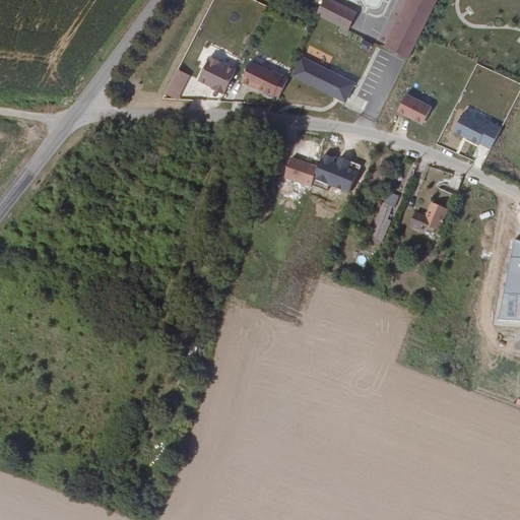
[(331,0),(323,0),(316,16),(349,31),(359,12),(331,0)]
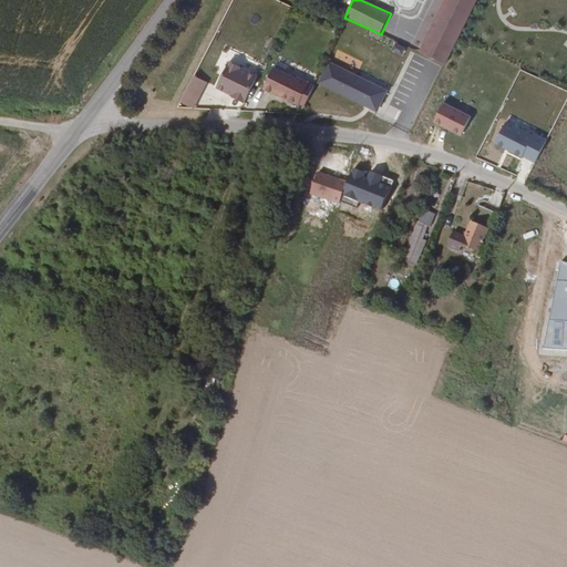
[(445,0),(419,51),(444,64),(475,0),(445,0)]
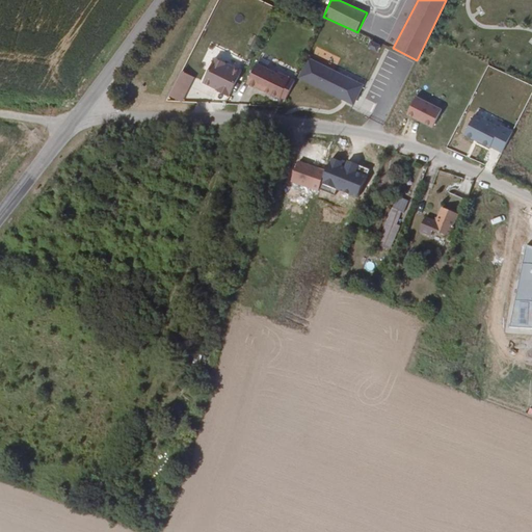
[(216,90),(229,96),(241,71),(215,58),(203,82),(217,88),(216,90)]
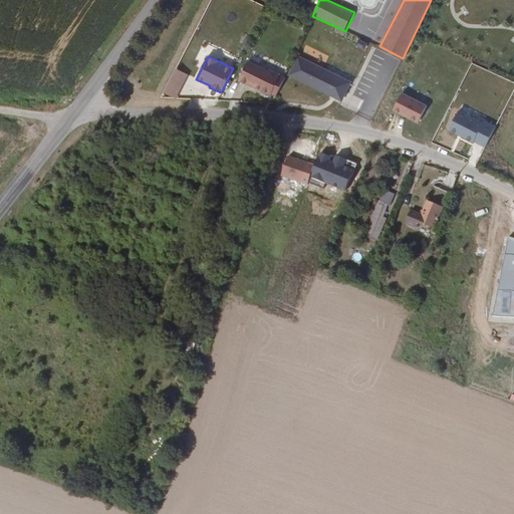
[(248,84),(251,86),(258,67),(247,62),(238,81),(248,85),(248,84)]
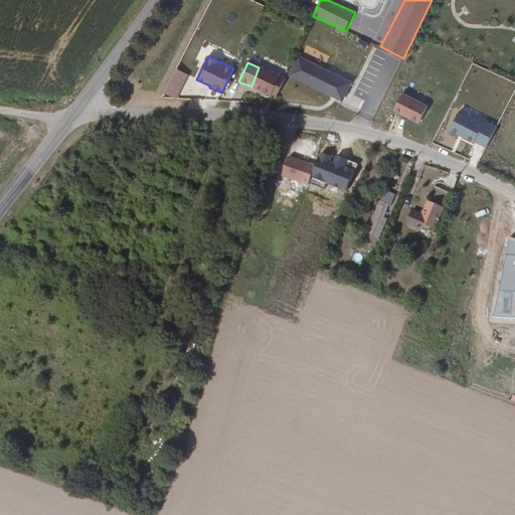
[(175,99),(188,73),(175,67),(162,92),(175,99)]
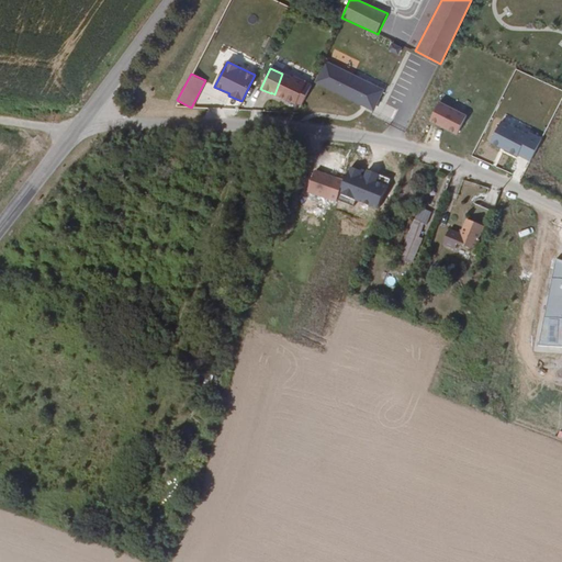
[(282,74),(274,94),(278,96),(279,94),(283,97),(284,99),(293,103),(295,102),(301,105),(311,86),(293,77),(293,78),(282,74)]
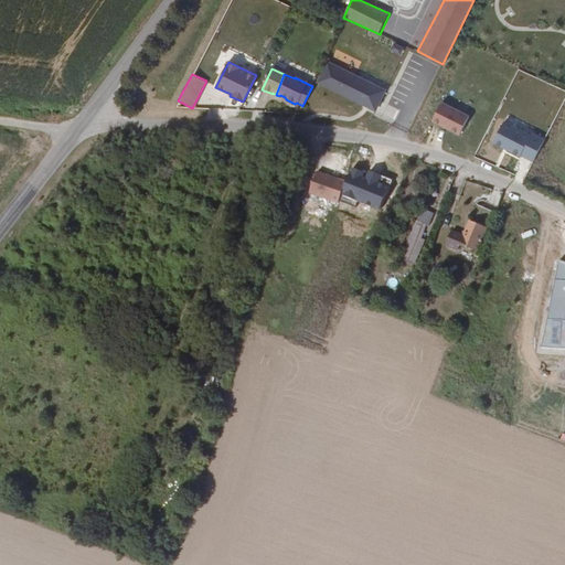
[(478,257),(492,214),(472,208),(460,243),(449,238),(444,253),(457,257),(459,251),(478,257)]
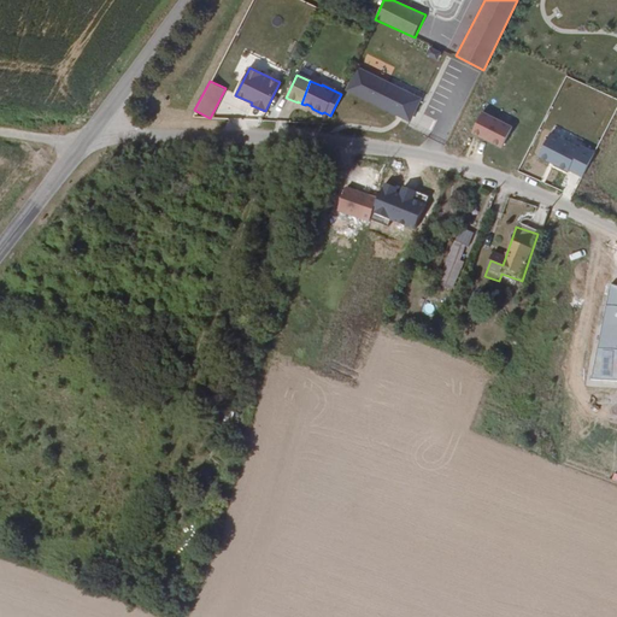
[(454,242),(439,287),(454,292),(464,263),(462,262),(466,246),(454,242)]
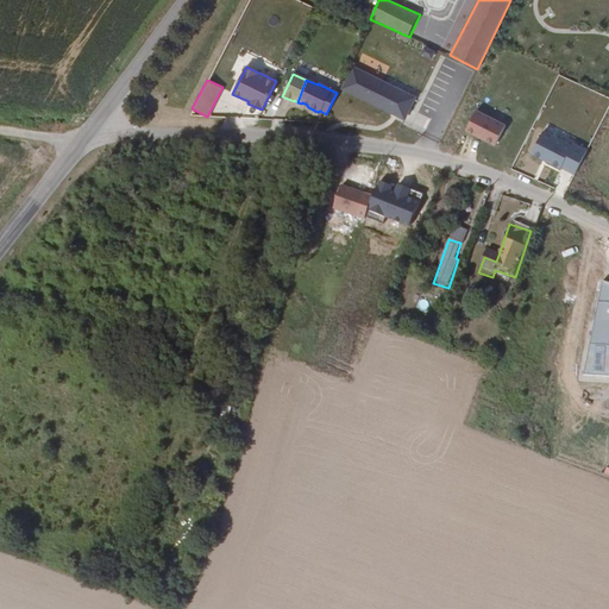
[(428,312),(431,300),(419,297),(416,309),(428,312)]
